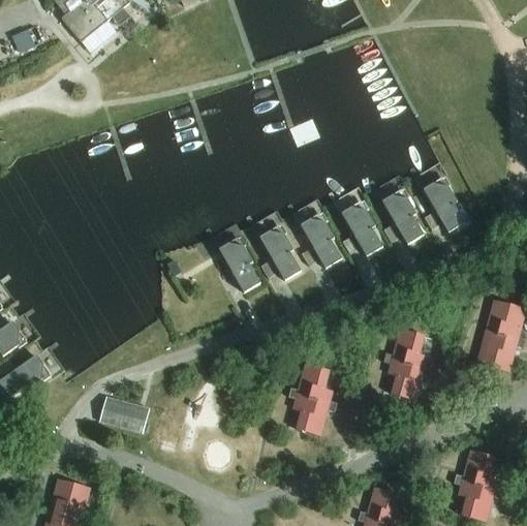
[(55,0),(65,12),(61,16),(82,39),(128,1),(128,0),(55,0)]
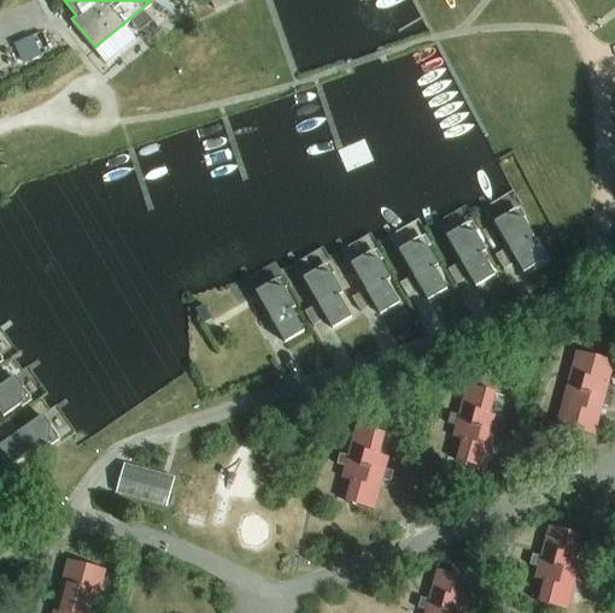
[(30,34),(13,41),(22,59),(39,52),(30,34)]
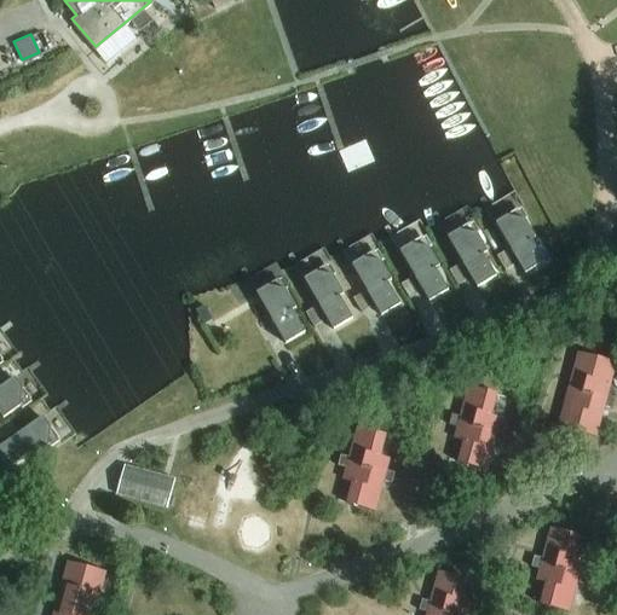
[(523,271),(542,260),(529,238),(534,236),(515,207),(503,214),(503,215),(495,220),(511,247),(509,248),(523,271)]
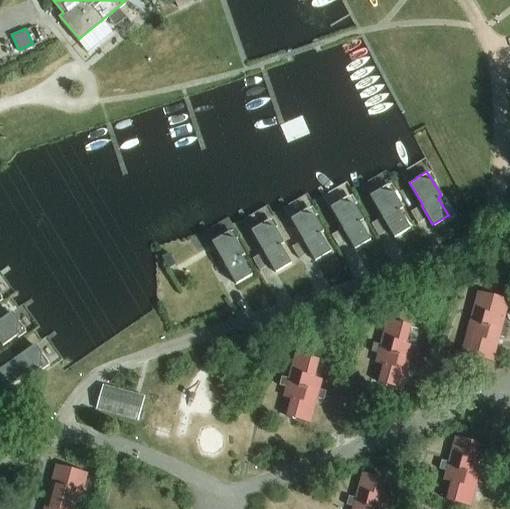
[(393,236),(408,227),(398,209),(401,207),(387,183),(376,189),(377,190),(370,194),(383,215),(381,216),(393,236)]
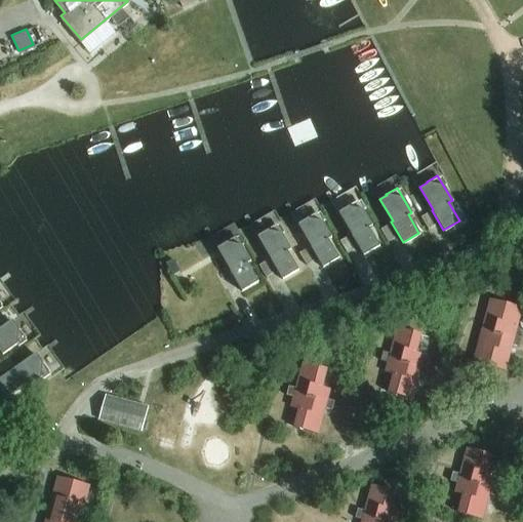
[(362,254),(378,244),(367,226),(370,224),(356,199),(346,205),(346,206),(338,210),(352,233),(350,234),(362,254)]
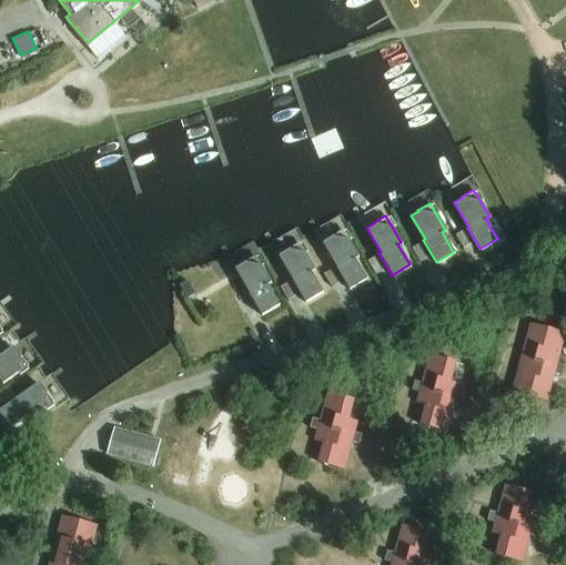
[(463,228),(454,232),(463,246),(471,242),(463,228)]
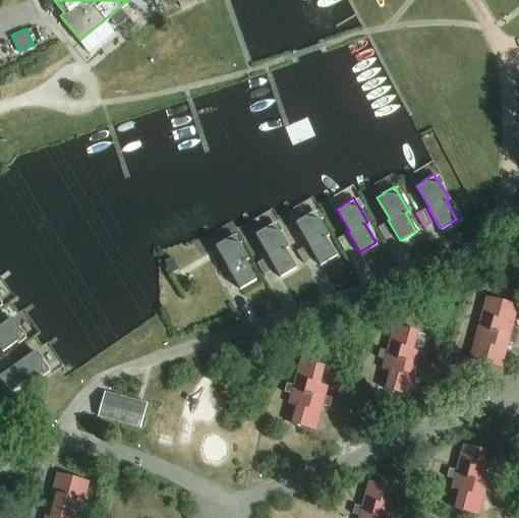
[(320,264),(335,254),(324,236),(328,234),(313,210),(302,216),(303,217),(296,221),(309,242),(307,243),(320,264)]
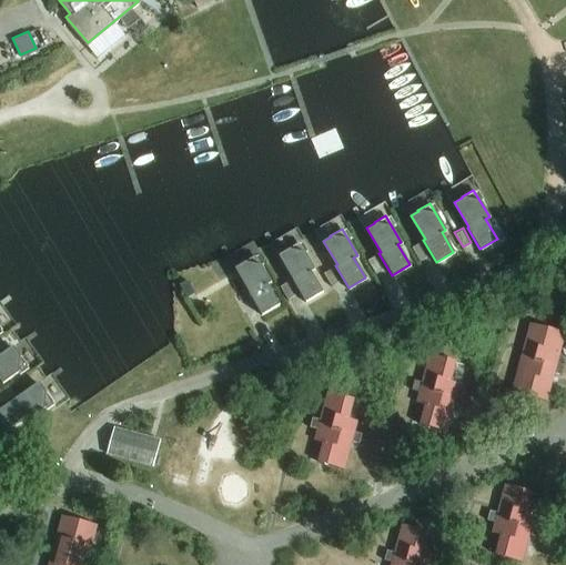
[(304,301),(322,291),(310,271),(313,269),(297,241),(285,248),(286,249),(279,253),(293,278),(291,279),(304,301)]
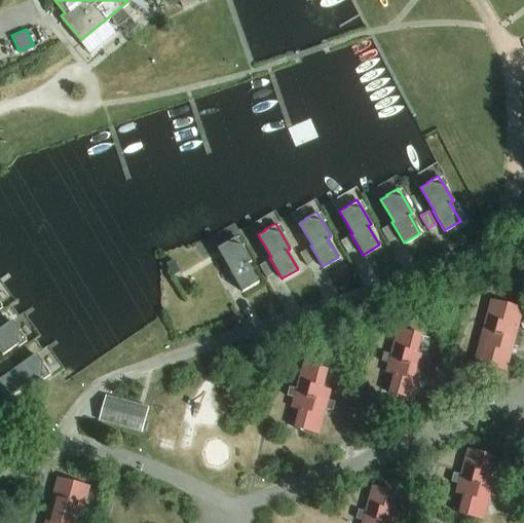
[(387,223),(380,227),(387,239),(395,235),(387,223)]
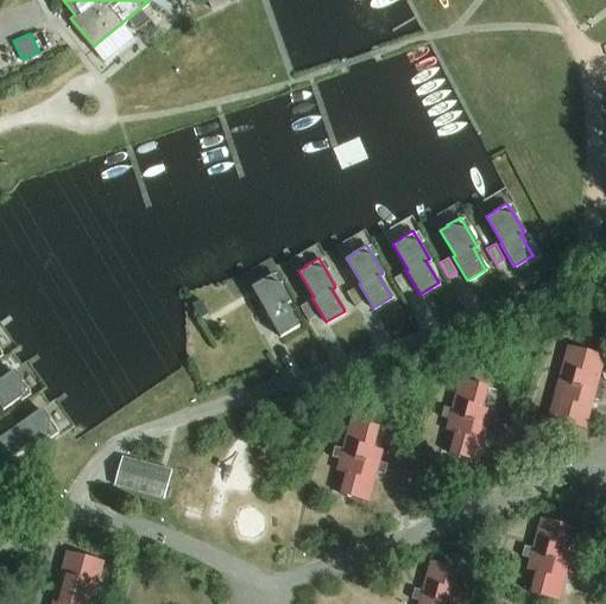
[(278,336),(297,324),(284,303),(289,300),(271,272),(259,279),(260,280),(252,285),(266,311),(265,312),(278,336)]
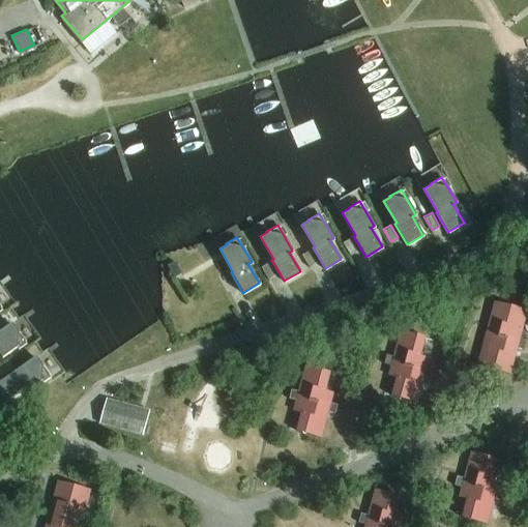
[(349,237),(342,241),(349,254),(356,250),(349,237)]
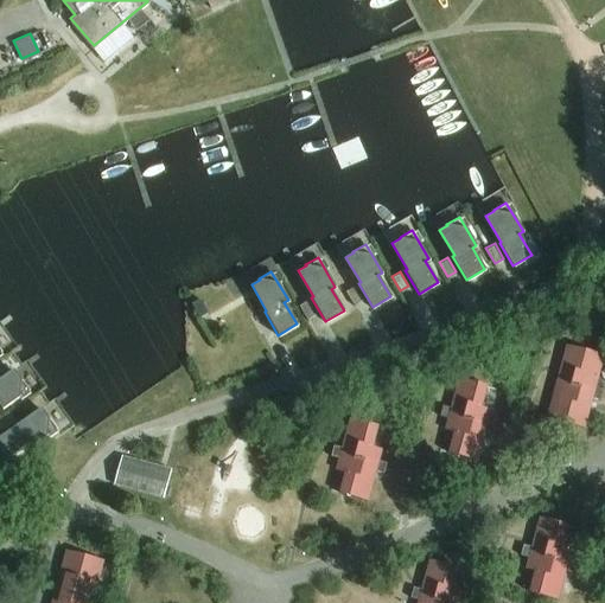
[(354,286),(345,289),(354,303),(361,299),(354,286)]
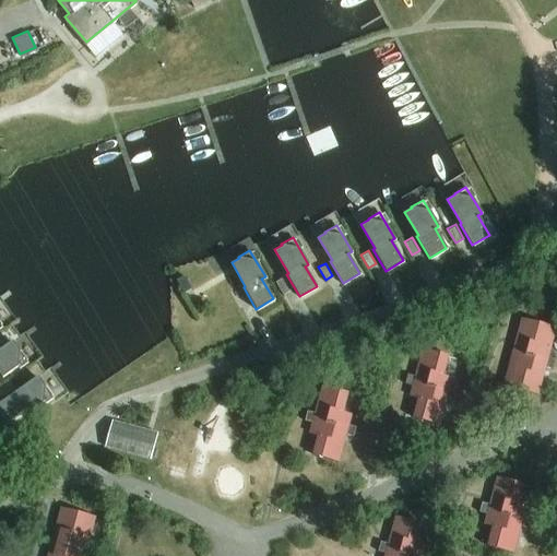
[(175,278),(184,291),(190,285),(182,273),(175,278)]
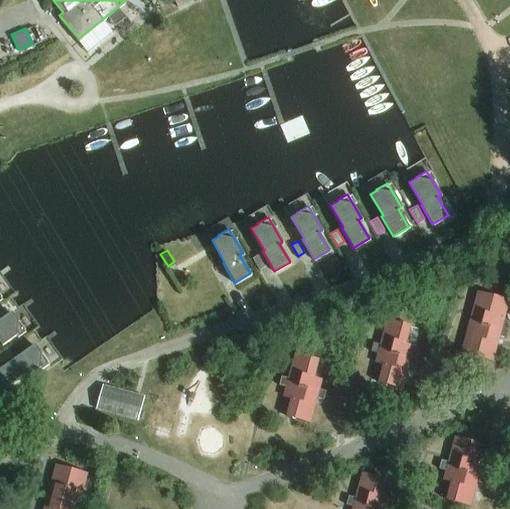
[(258,253),(251,257),(258,268),(265,264),(258,253)]
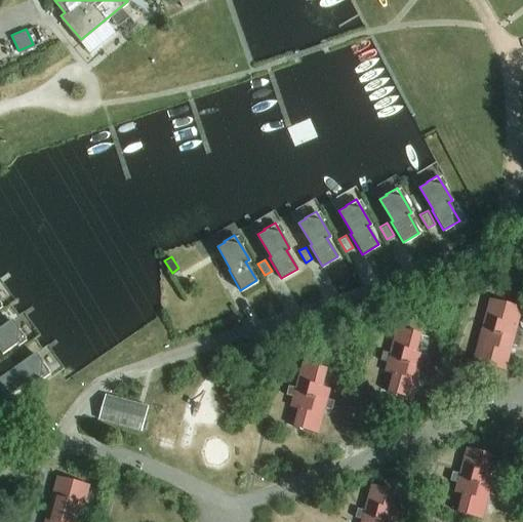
[(508,323),(514,303),(489,296),(480,326),(512,335),(514,324),(508,323)]
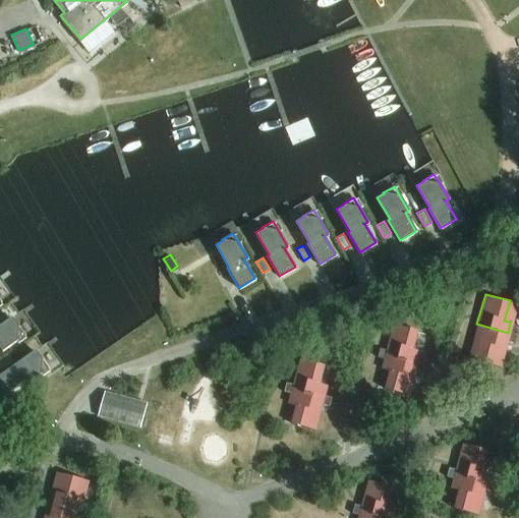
[(1,350),(24,334),(17,324),(16,325),(11,318),(0,326),(0,348),(1,350)]
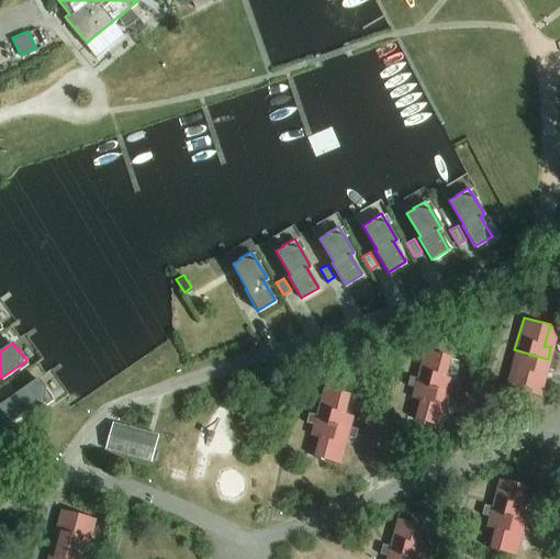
[(445,375),(450,354),(424,347),(415,380),(448,389),(451,377),(445,375)]
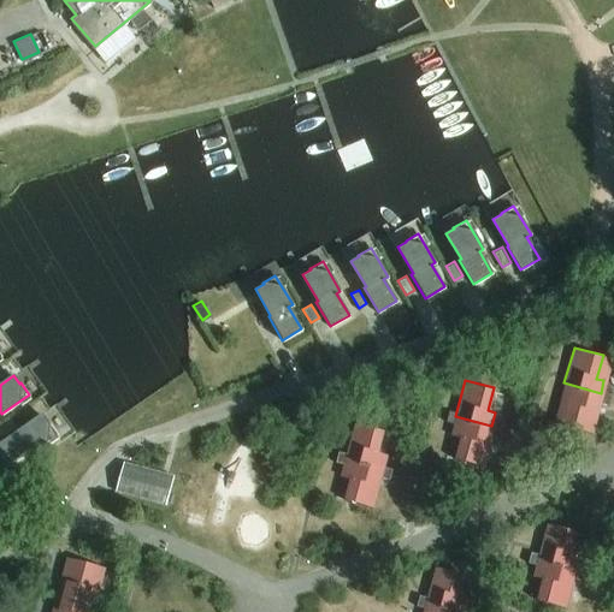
[(572,398),(565,421),(590,428),(601,393),(564,382),(560,394),(572,398)]
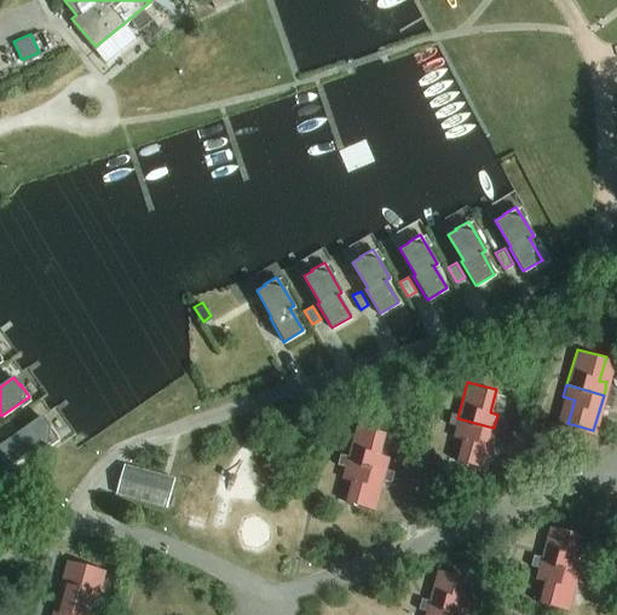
[(29,456),(57,435),(48,424),(47,424),(42,417),(17,434),(16,433),(0,444),(0,458),(6,466),(27,452),(29,456)]
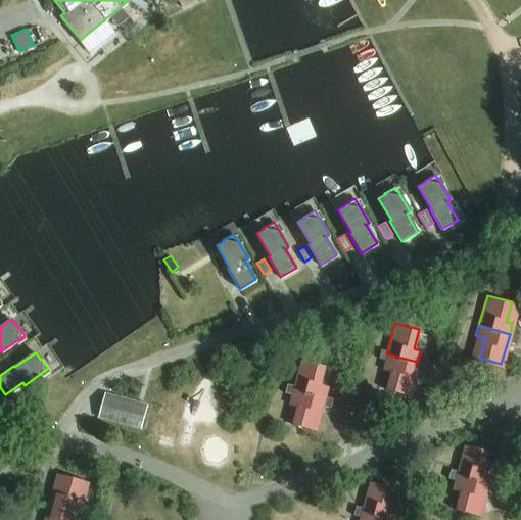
[(392,365),(386,387),(408,393),(417,362),(386,353),(383,363),(392,365)]
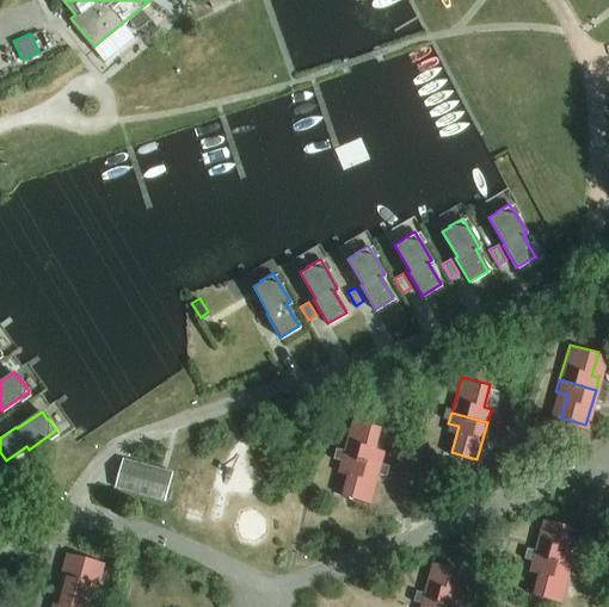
[(8,414),(0,420),(0,428),(1,431),(14,421),(8,414)]
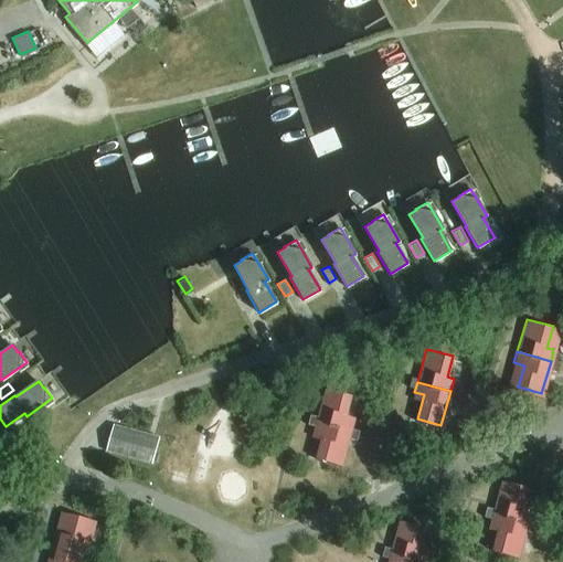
[(346,416),(351,395),(324,386),(314,420),(349,430),(352,419),(346,416)]
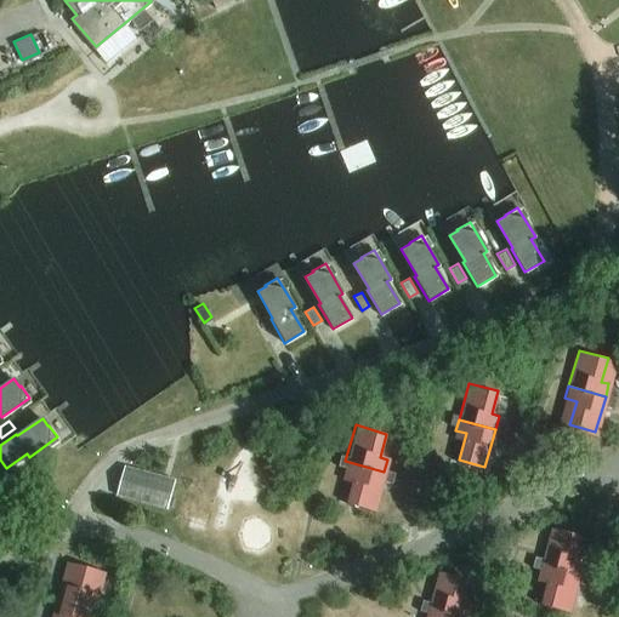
[(355,476),(348,501),(374,508),(384,472),(345,461),(342,473),(355,476)]
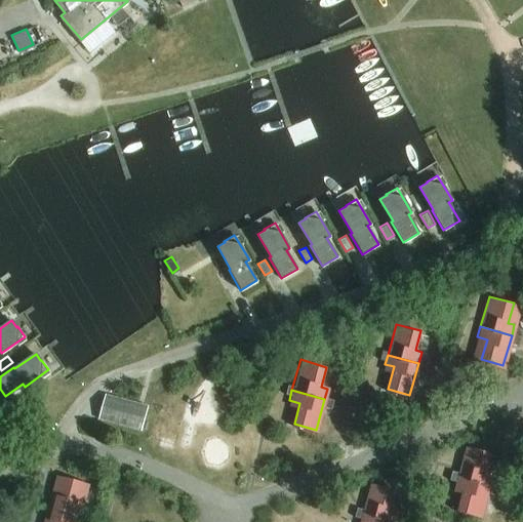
[(147,404),(105,392),(97,417),(139,430),(147,404)]
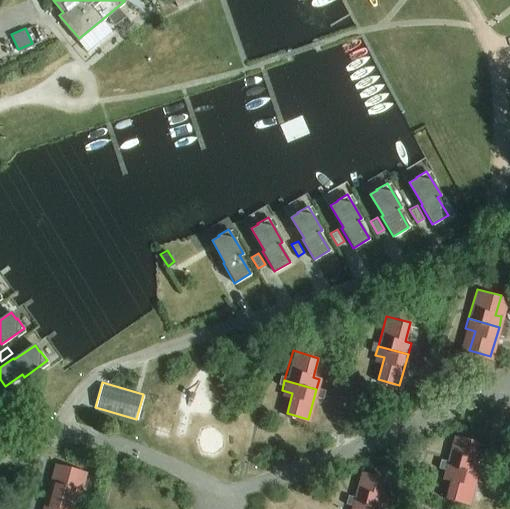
[(470,461),(476,440),(453,433),(445,463),(476,472),(479,463),(470,461)]
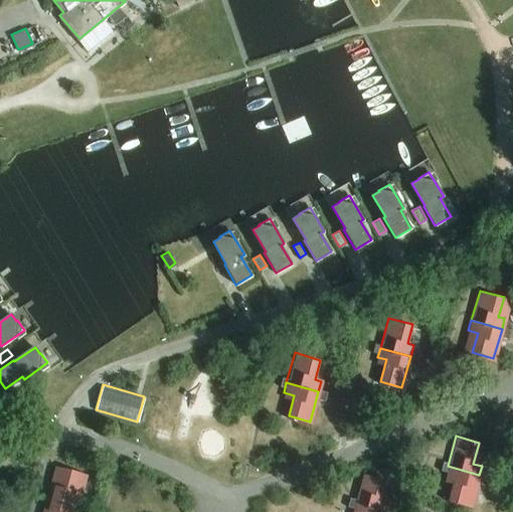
[(72,511),(83,474),(53,465),(39,511),(72,511)]
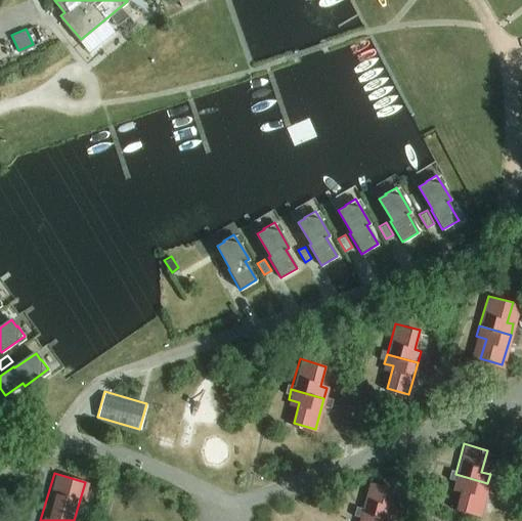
[(462,488),(455,508),(479,514),(487,483),(455,474),(452,485),(462,488)]
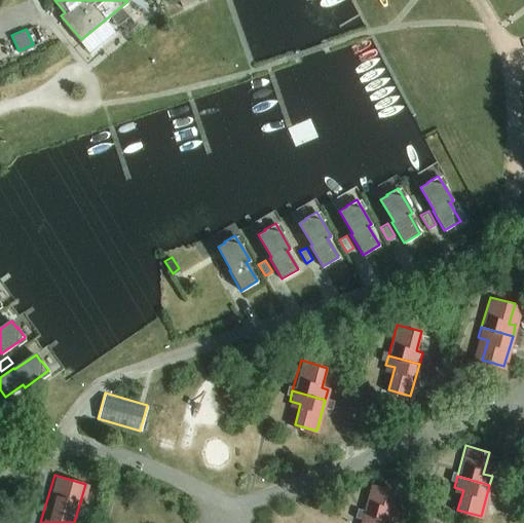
[(386,510),(393,488),(370,481),(361,512),(394,521),(396,513),(386,510)]
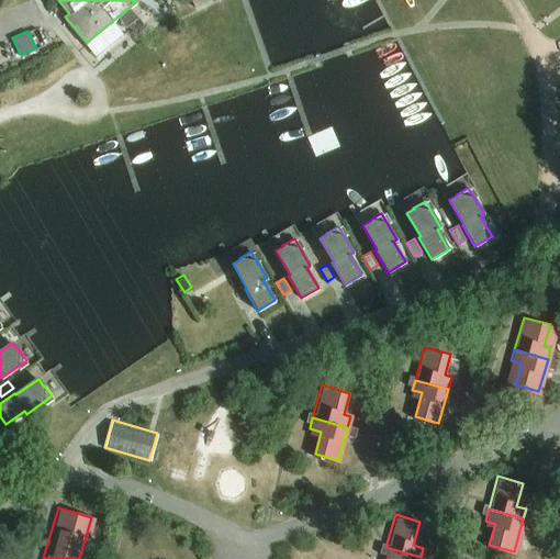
[(420,558),(421,557),(385,547),(382,558),(420,558)]
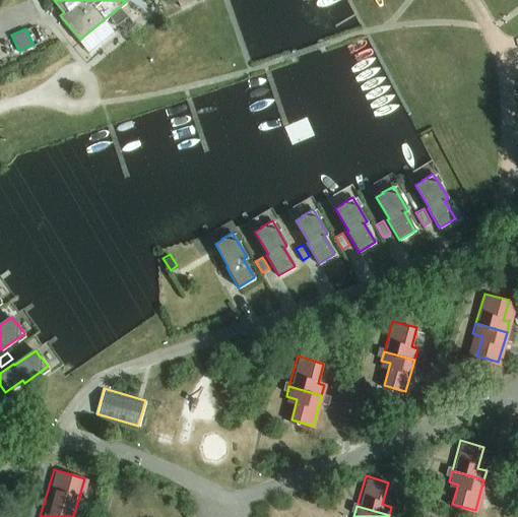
All buildings are outlined.
